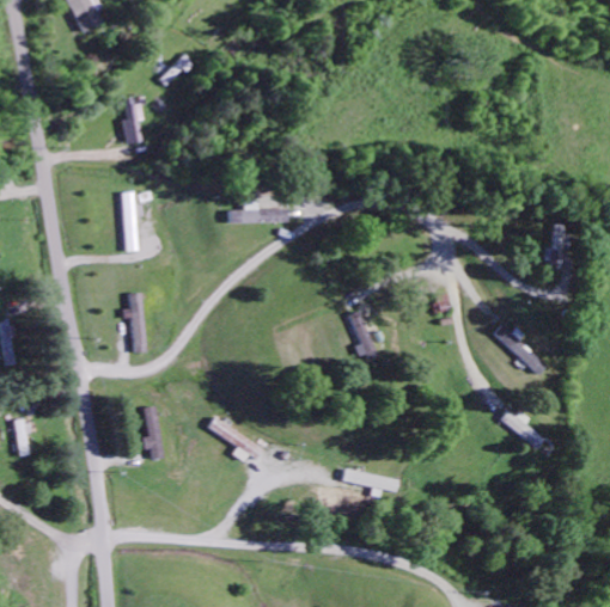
[(67,0),(79,30),(101,22),(96,8),(97,8),(93,0),(67,0)]
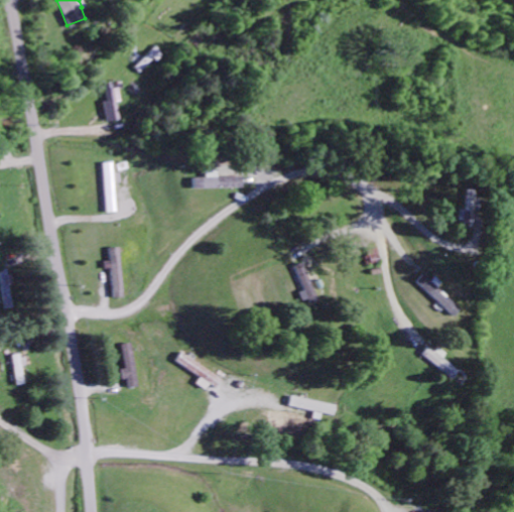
[(156,60),(164,53),(156,44),(134,66),(139,71),(153,57),(156,60)]
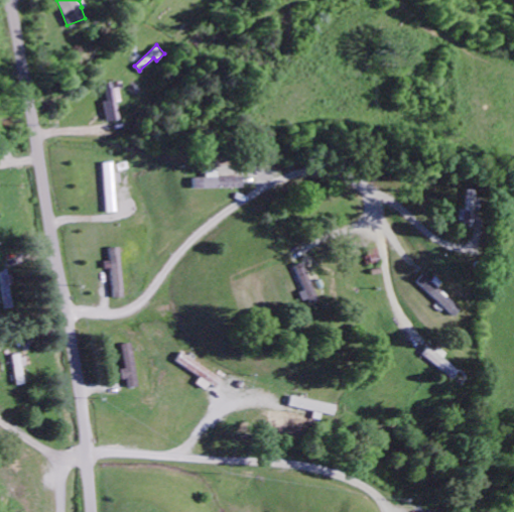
[(102,101),(107,120),(121,117),(117,101),(120,100),(115,81),(103,84),(107,99),(102,101)]
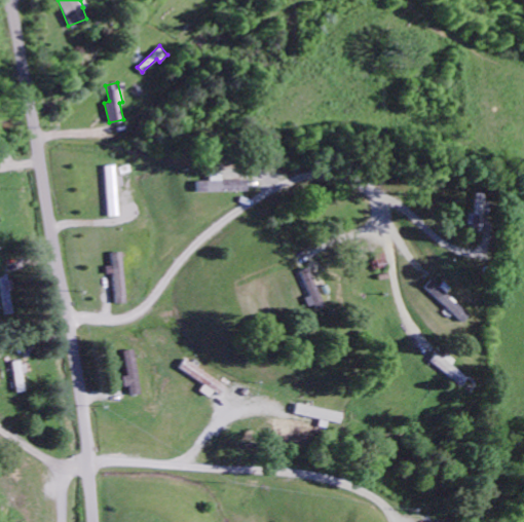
[(118,215),(117,185),(122,184),(121,174),(115,174),(114,163),(105,163),(107,216),(118,215)]
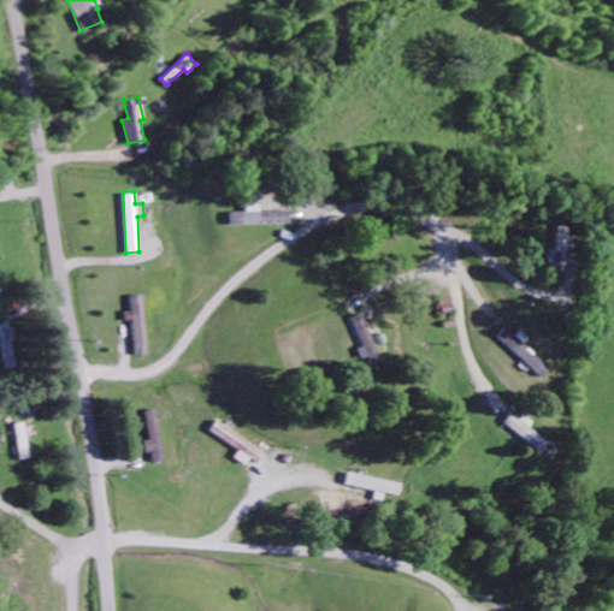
[(258,201),(243,201),(244,209),(229,211),(229,223),(289,221),(288,208),(258,209),(258,201)]
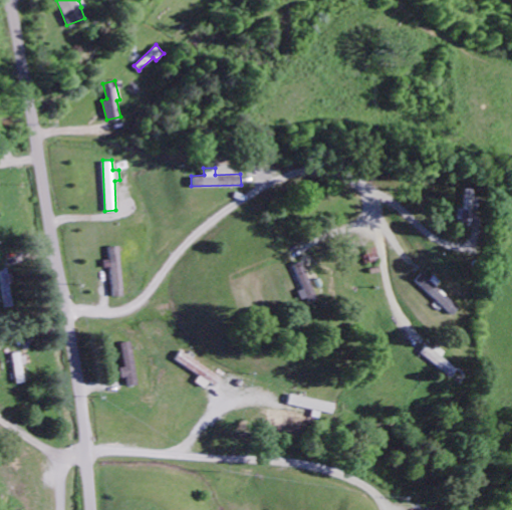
[(456,207),(455,224),(469,225),(470,208),(476,208),(476,196),(471,196),(472,188),(462,187),(461,207),(456,207)]
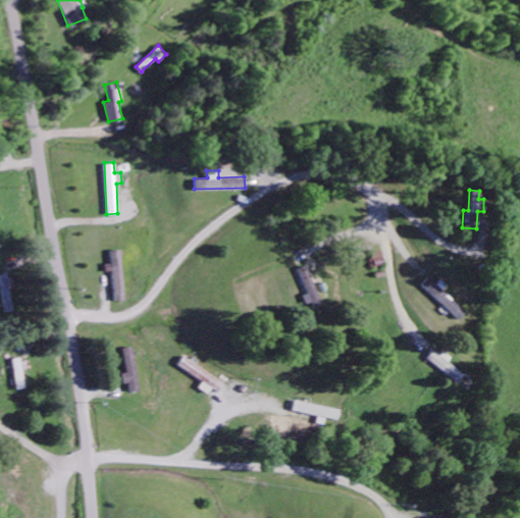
[(121,249),(111,249),(113,300),(123,300),(121,249)]
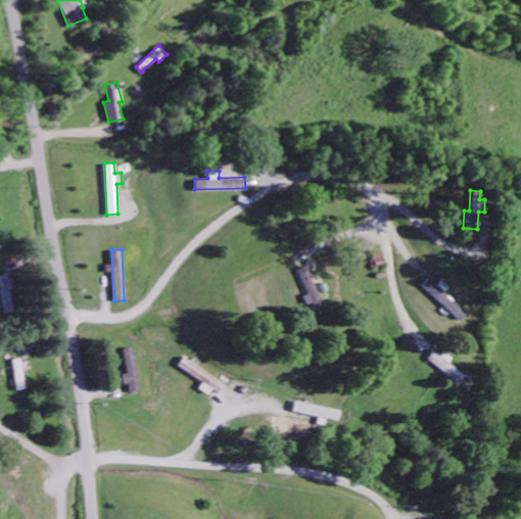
[(303,308),(318,302),(304,265),(296,268),(304,292),(299,294),(303,308)]
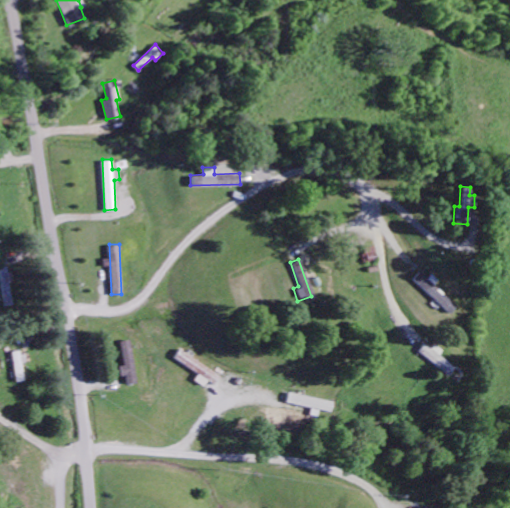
[(3,305),(12,304),(8,269),(0,269),(0,278),(3,305)]
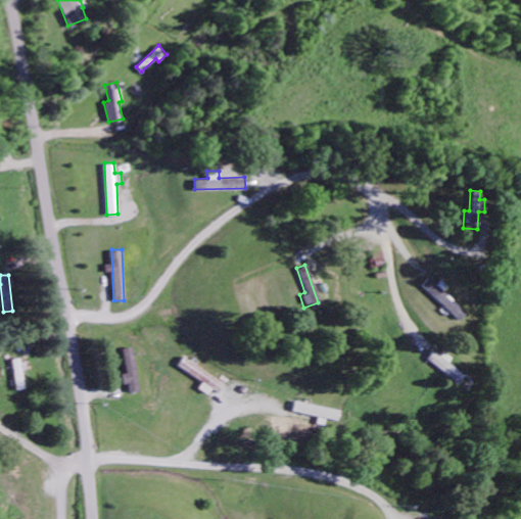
[(436,282),(434,283),(427,277),(420,284),(458,320),(466,311),(436,282)]
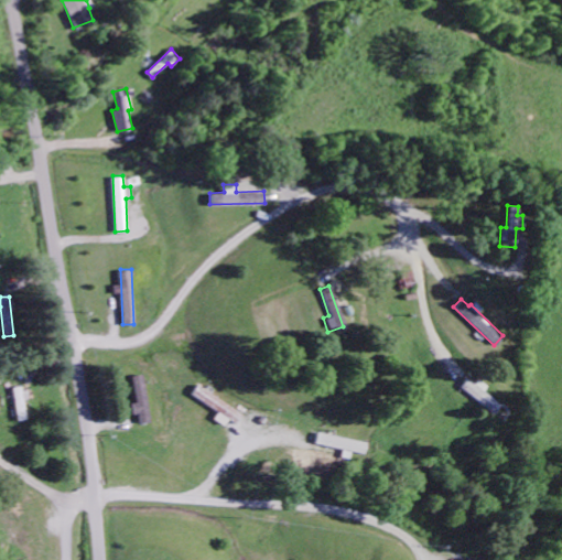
[(131,375),(136,401),(130,402),(132,415),(138,413),(140,423),(151,421),(142,374),(131,375)]
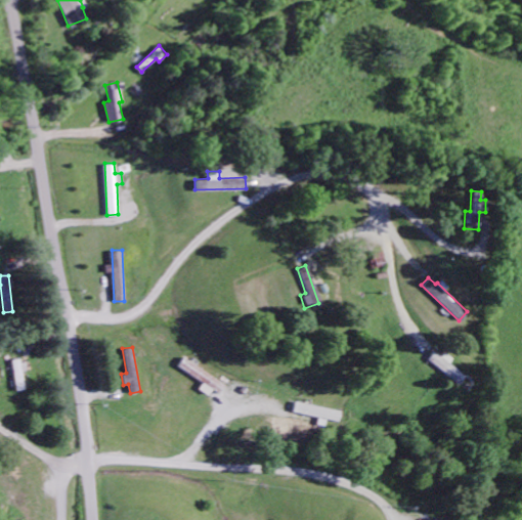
[(437,355),(429,350),(422,360),(452,383),(461,372),(437,355)]
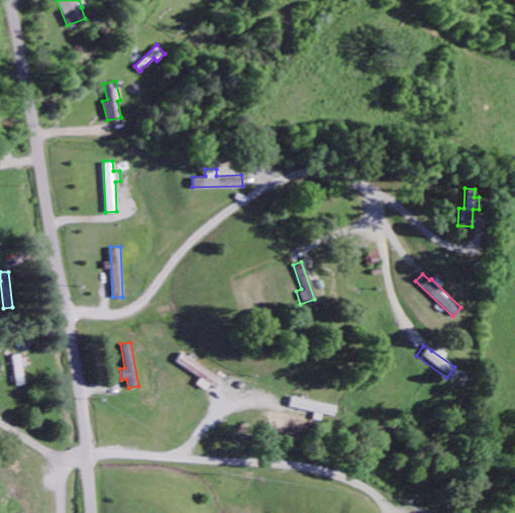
[(223,379),(181,351),(175,361),(200,377),(196,383),(206,389),(210,383),(217,388),(223,379)]
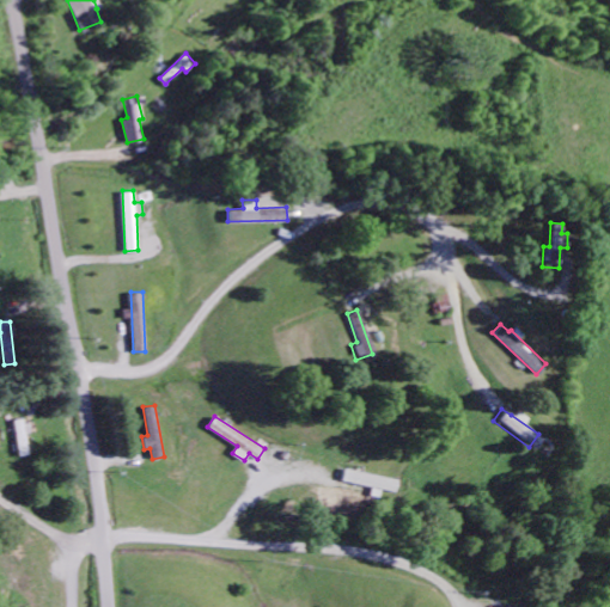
[(397,490),(400,478),(345,467),(341,480),(373,486),(371,495),(380,496),(383,488),(397,490)]
